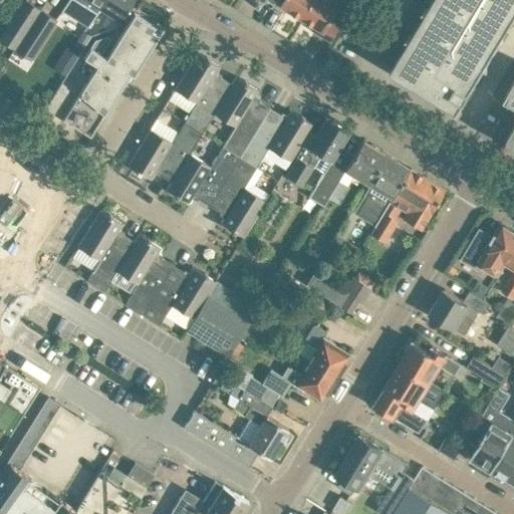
[(27,0),(24,0),(6,29),(22,39),(25,34),(41,8),(27,0)]
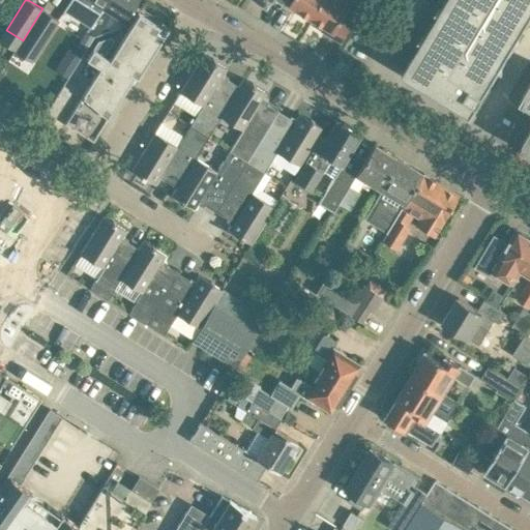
[(69,0),(64,10),(91,27),(102,8),(108,0),(69,0)]
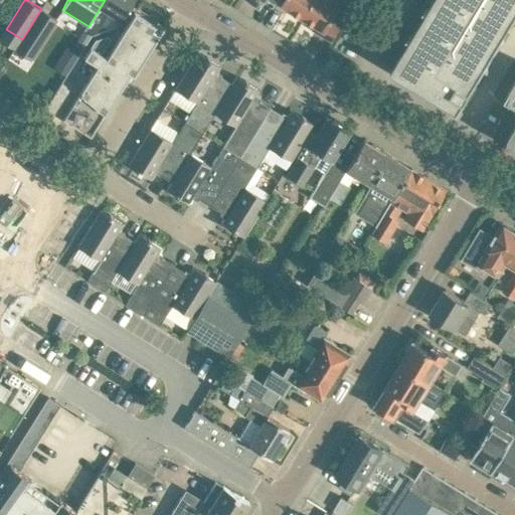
[(105,0),(100,8),(122,21),(134,0),(105,0)]
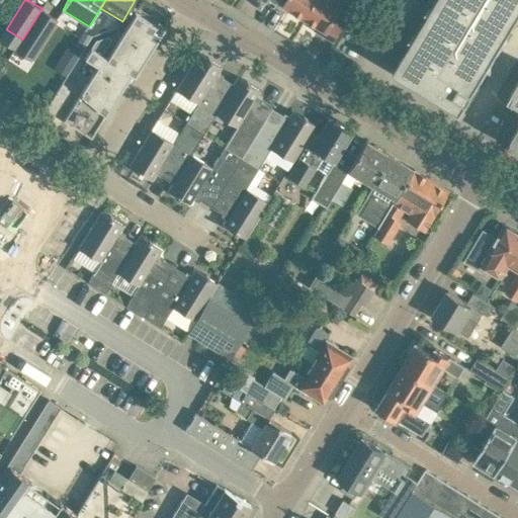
[(306,18),(316,0),(285,0),(283,5),(306,18)]
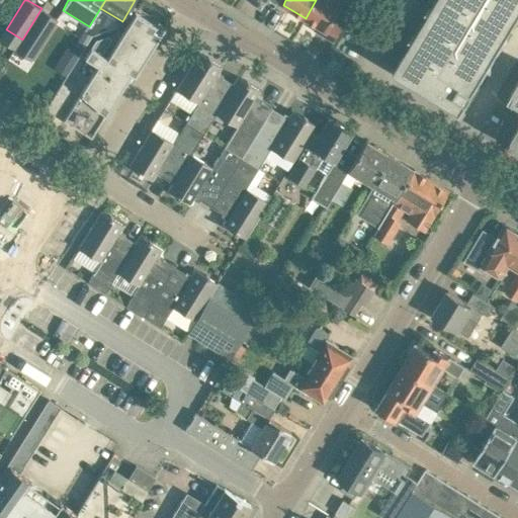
[(316,0),(306,18),(327,31),(346,0),(316,0)]
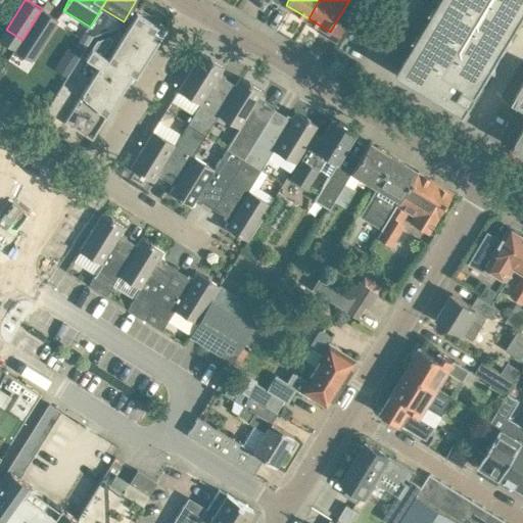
[(411,49),(398,70),(428,88),(426,91),(428,92),(432,86),(443,93),(441,96),(466,110),(493,64),(495,65),(496,64),(494,63),(510,37),(512,38),(513,37),(511,35),(519,20),(514,17),(521,5),(522,6),(522,0),(439,0),(435,8),(433,7),(432,9),(440,13),(433,26),(427,21),(419,36),(416,35),(416,37),(420,39),(423,41),(416,53),(411,49)]
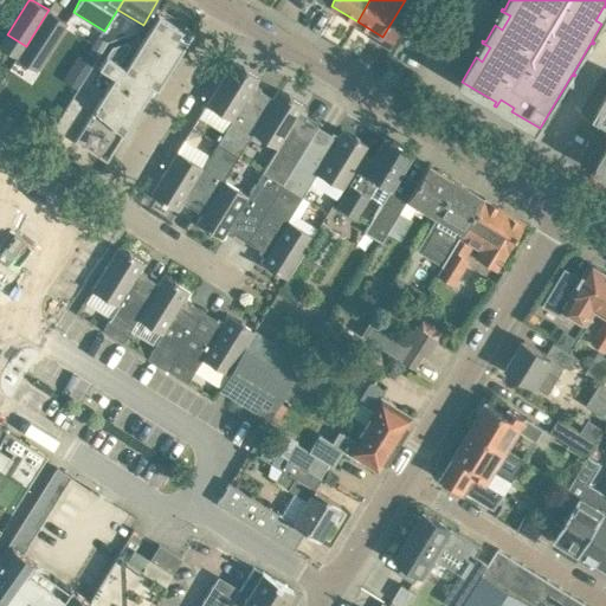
[(26,46),(18,58),(36,69),(66,21),(49,10),(26,46)]
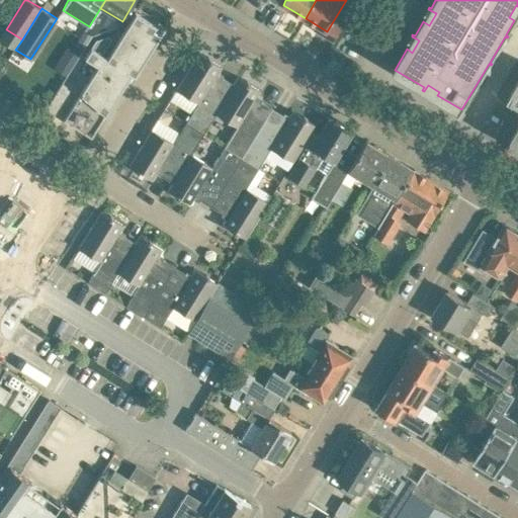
[(97,65),(63,119),(90,137),(125,81),(125,80),(130,73),(131,73),(134,75),(164,27),(163,26),(159,32),(153,29),(156,24),(135,12),(107,57),(101,54),(111,38),(106,35),(95,39),(90,47),(84,57),(97,65)]
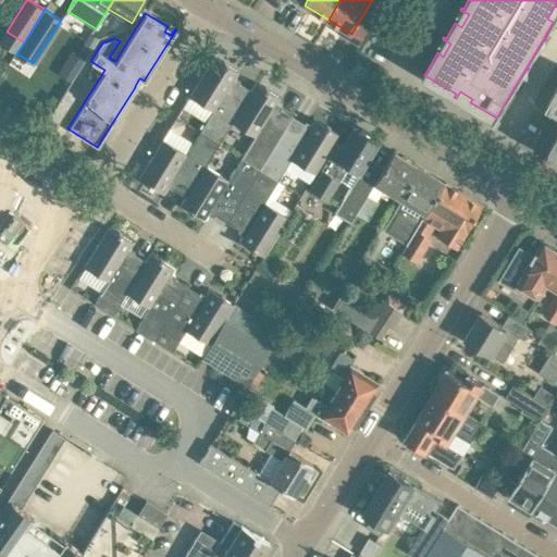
[(97,39),(89,35),(79,51),(88,56),(97,39)]
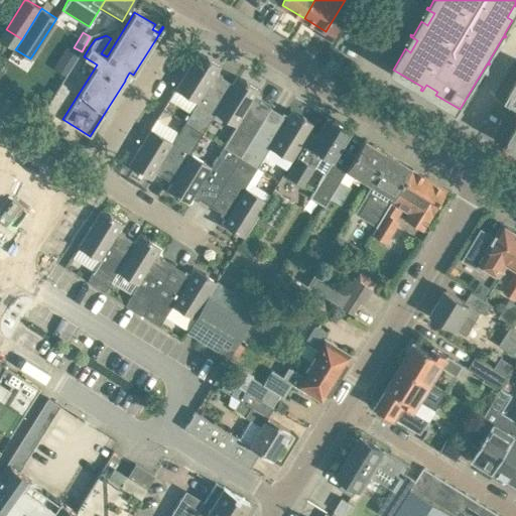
[(80,54),(68,47),(52,70),(66,78),(80,54)]
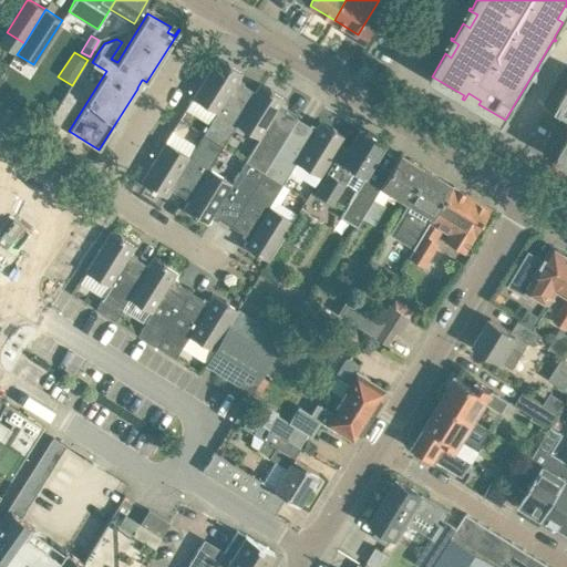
[(185,109),(209,124),(204,133),(222,145),(235,123),(254,92),(237,81),(243,73),(230,65),(232,64),(228,62),(227,63),(217,57),(185,109)]
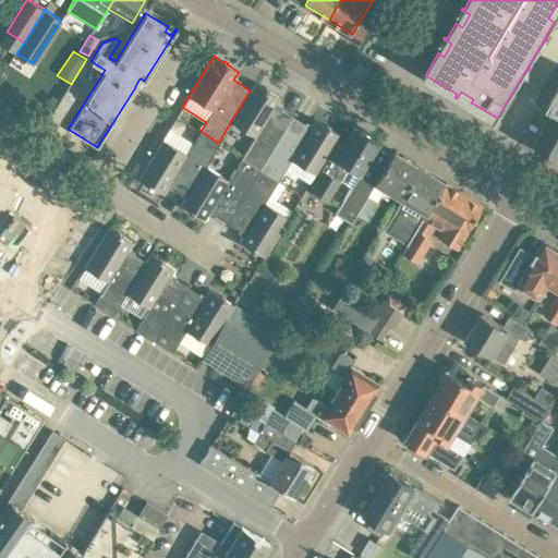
[(261,169),(293,117),(275,106),(280,97),(268,89),(269,88),(266,86),(265,88),(255,82),(250,91),(231,121),(255,136),(242,157),(261,169)]
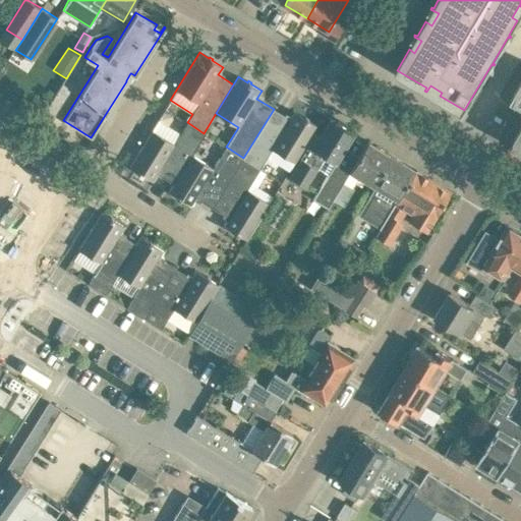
[(62,83),(42,115),(51,121),(71,90),(62,83)]
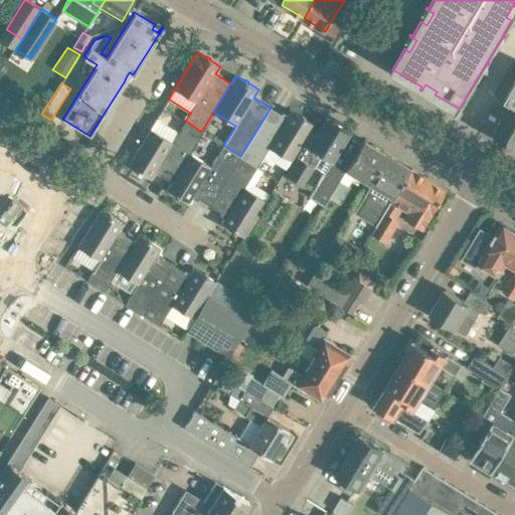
[(240,156),(256,166),(269,147),(290,160),(313,124),(305,118),(305,117),(302,115),(301,117),(291,110),(286,117),(271,108),(240,156)]
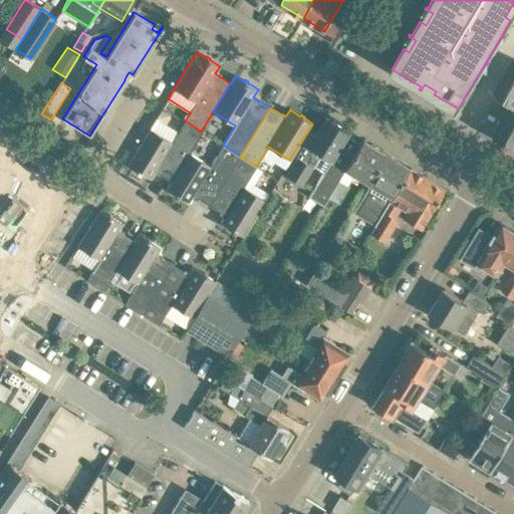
[(330,159),(339,145),(347,132),(348,131),(325,117),(316,134),(311,131),(285,174),(302,184),(313,165),(323,172),(328,164),(330,160),(331,161),(332,160),(330,159)]
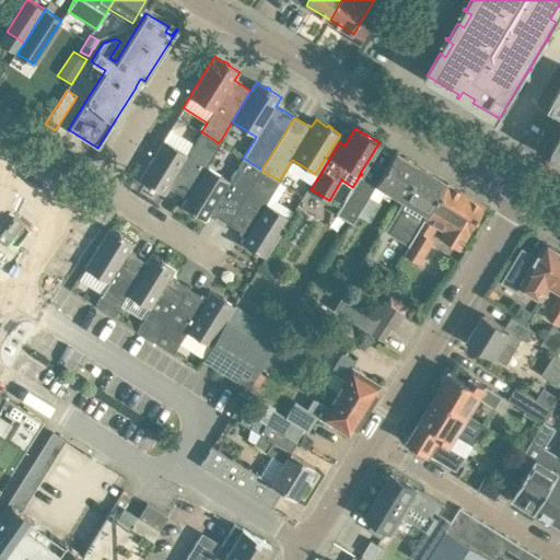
[(205,165),(219,143),(201,131),(187,154),(163,139),(139,178),(149,185),(148,186),(151,188),(152,187),(164,194),(168,186),(186,197),(205,165)]
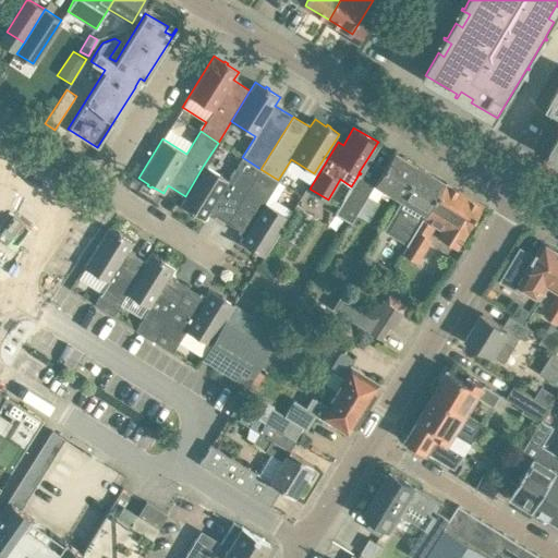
[(400,198),(420,167),(393,150),(374,183),(374,182),(372,186),(355,213),(356,214),(368,220),(379,202),(377,199),(384,189),(400,198)]
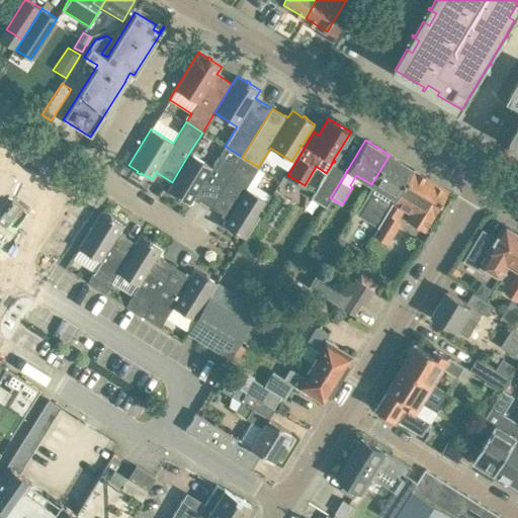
[(211,205),(242,157),(225,146),(211,166),(189,153),(172,182),(167,189),(176,194),(175,196),(178,198),(179,196),(190,203),(195,195),(211,205)]
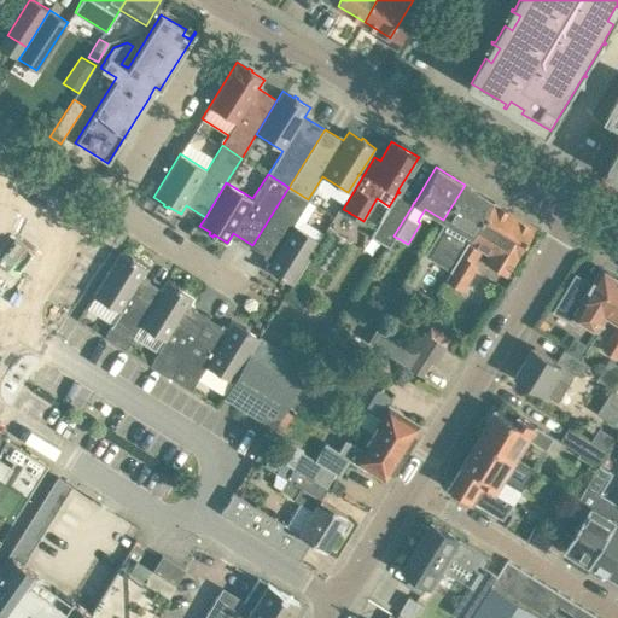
[(447,221),(427,254),(452,268),(449,272),(450,272),(472,237),(494,202),(493,200),(465,185),(443,220),(447,221)]
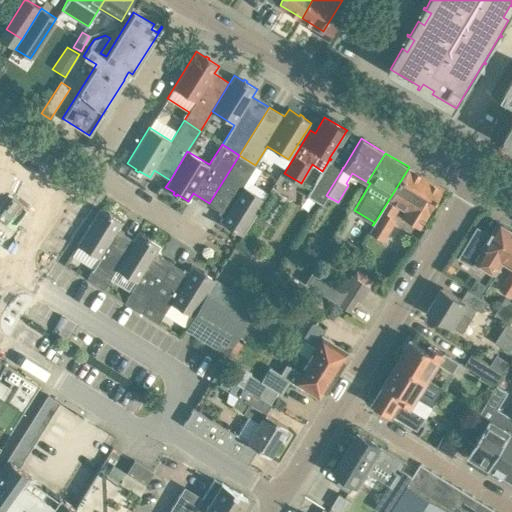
[(264,200),(265,199),(243,185),(255,165),(239,155),(209,203),(224,213),(219,221),(230,227),(229,229),(233,231),(234,229),(242,235),(264,200)]
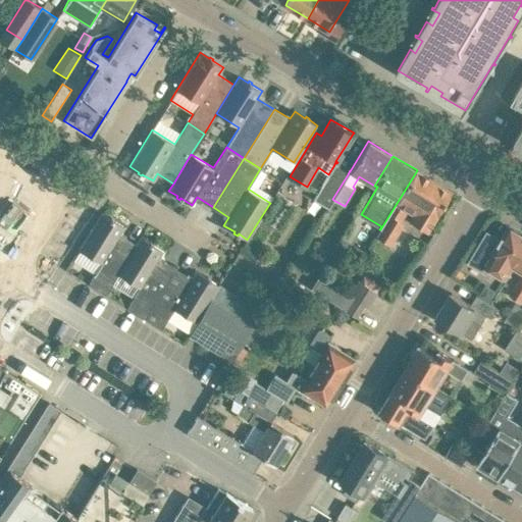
[(328,174),(314,199),(328,208),(333,200),(332,199),(348,174),(333,166),(328,174)]
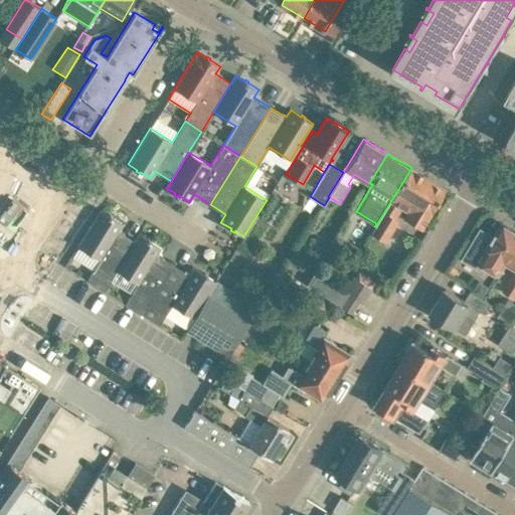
[(438,201),(446,188),(411,168),(393,197),(375,226),(372,232),(386,240),(398,220),(396,218),(403,207),(408,210),(403,217),(421,227),(430,213),(431,213),(432,210),(435,211),(440,203),(438,201)]
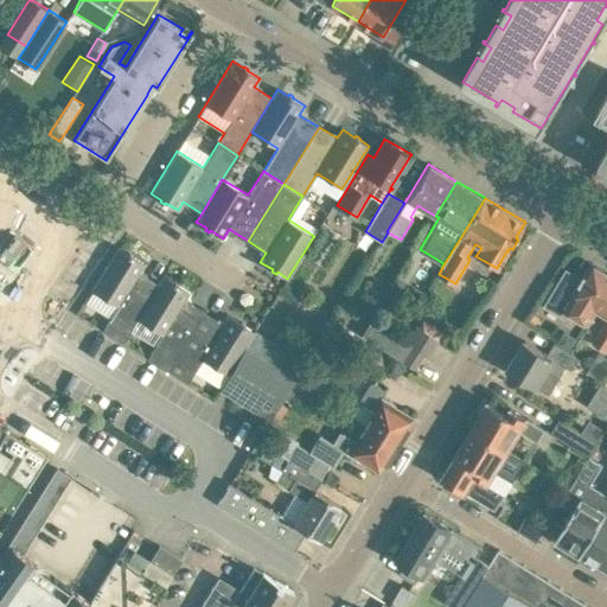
[(128,253),(119,247),(117,247),(91,289),(117,306),(102,330),(122,343),(138,318),(158,283),(139,273),(145,263),(132,255),(133,254),(129,251),(128,253)]
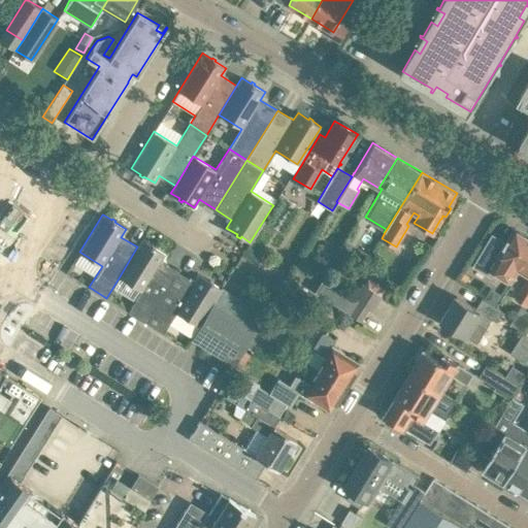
[(520,269),(527,256),(527,236),(515,228),(506,242),(493,234),(474,265),(491,275),(494,270),(514,282),(520,270),(520,269)]
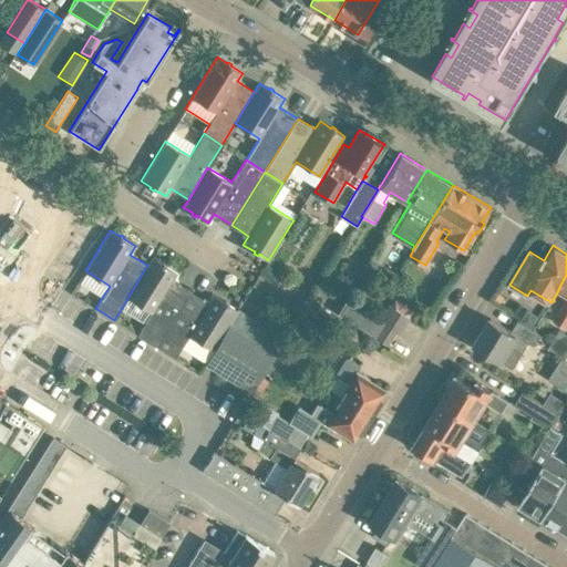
[(156,346),(189,291),(172,280),(177,272),(165,265),(166,264),(163,261),(162,263),(152,257),(147,265),(129,297),(152,311),(137,334),(156,346)]
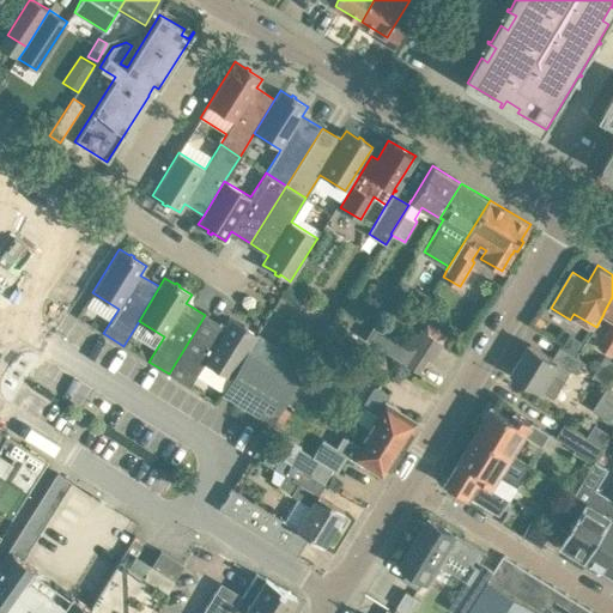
[(612,297),(604,313),(604,314),(612,319),(612,322),(600,346),(612,353),(612,297)]
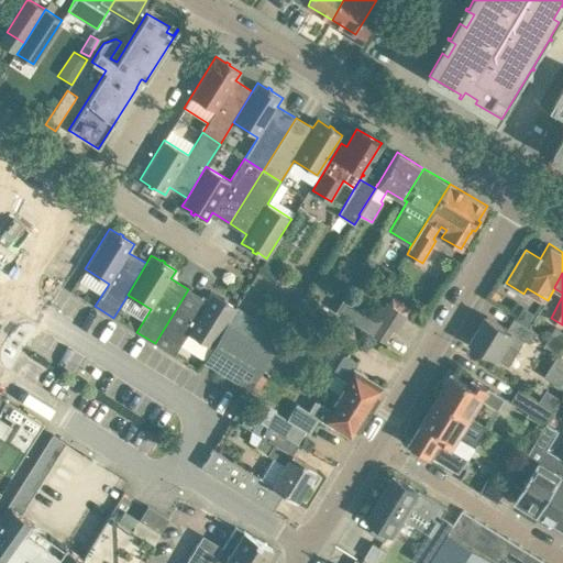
[(187,332),(212,348),(227,323),(235,307),(227,301),(228,300),(223,298),(223,299),(211,291),(206,300),(188,289),(155,343),(174,354),(187,332)]
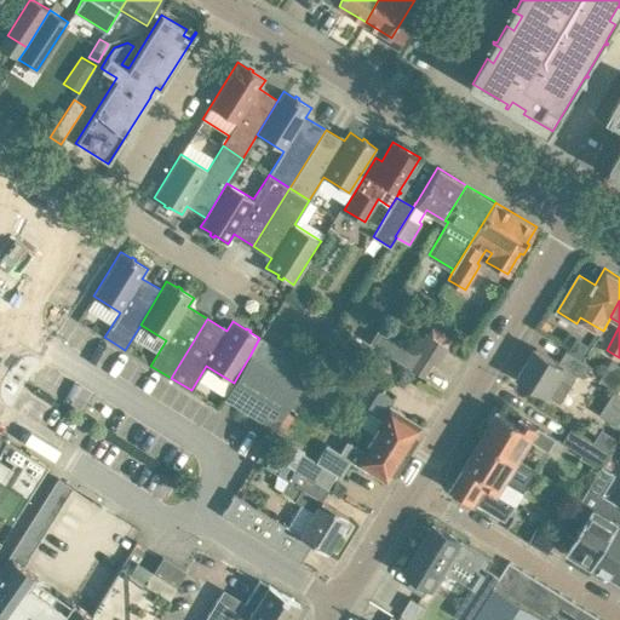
[(437,361),(447,346),(426,333),(417,349),(437,361)]
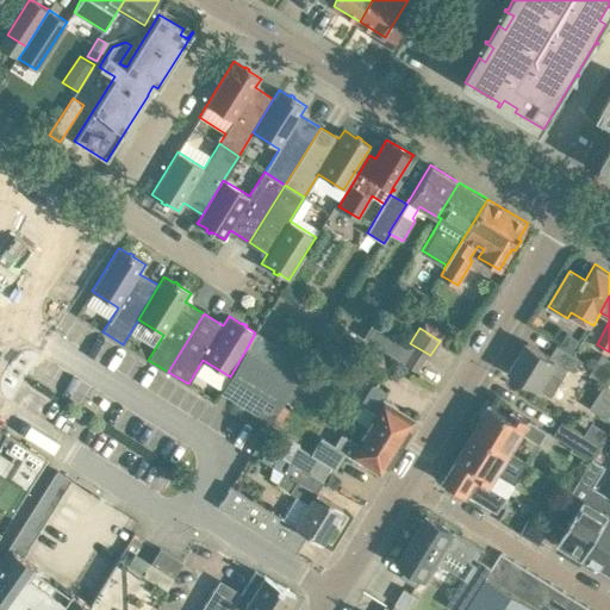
[(380,371),(386,360),(356,341),(350,352),(363,359),(363,361),(380,371)]
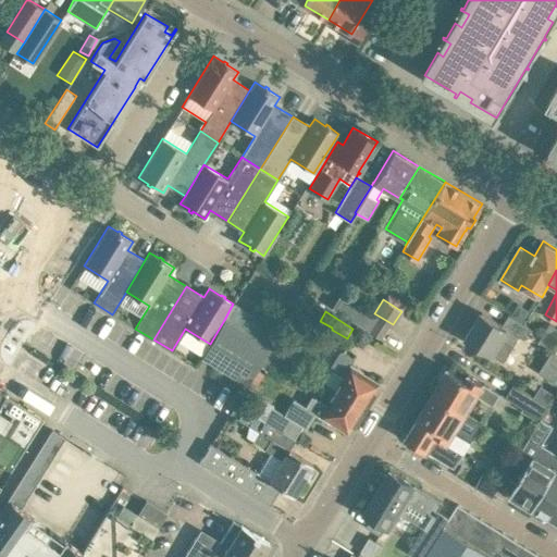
[(514,346),(520,336),(524,338),(532,327),(509,313),(503,325),(482,312),(466,338),(492,355),(503,361),(512,346),(514,346)]
